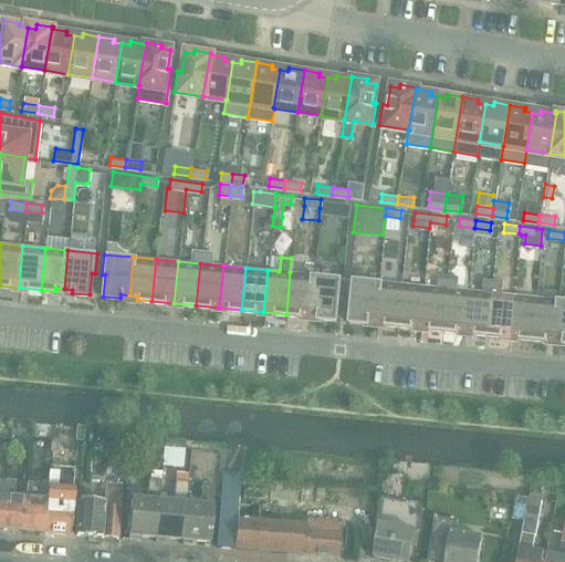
[(290,272),(286,314),(301,315),(301,312),(309,313),(313,274),(290,272)]
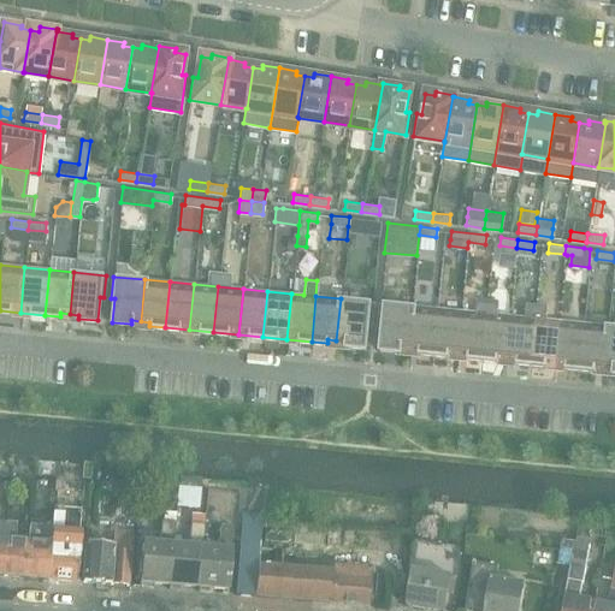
[(461,310),(456,356),(480,359),(486,297),(477,296),(474,312),(461,310)]
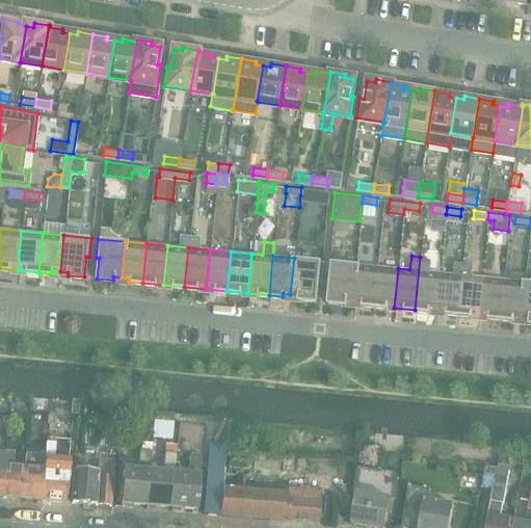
[(420,257),(415,310),(436,312),(440,271),(428,270),(429,258),(420,257)]
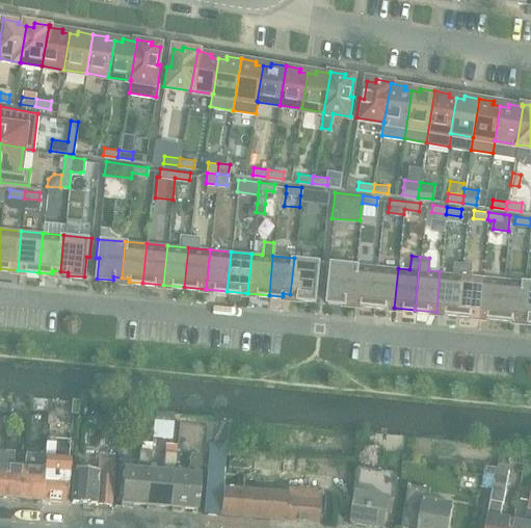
[(294,258),(290,294),(298,295),(297,298),(315,299),(317,280),(320,281),(321,261),(294,258)]
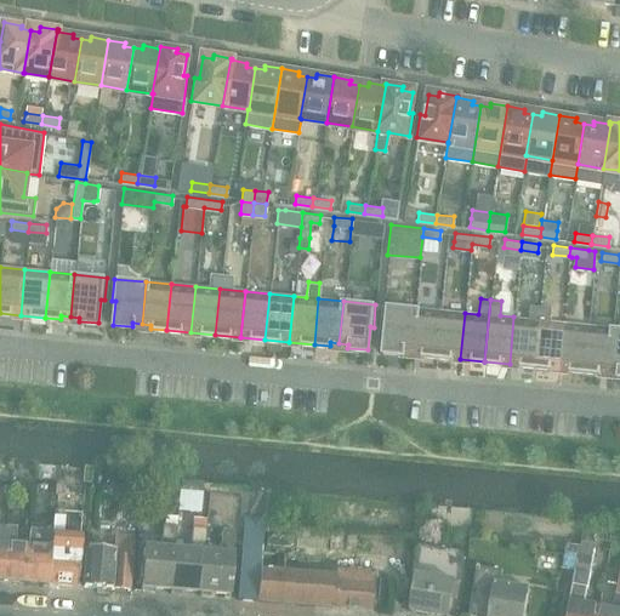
[(513,317),(510,364),(534,366),(540,304),(529,303),(528,318),(513,317)]
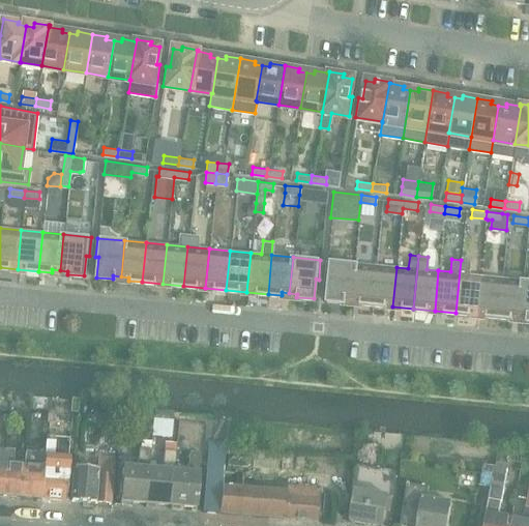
[(351,299),(354,263),(326,260),(325,280),(327,280),(326,300),(343,301),(343,298),(351,299)]
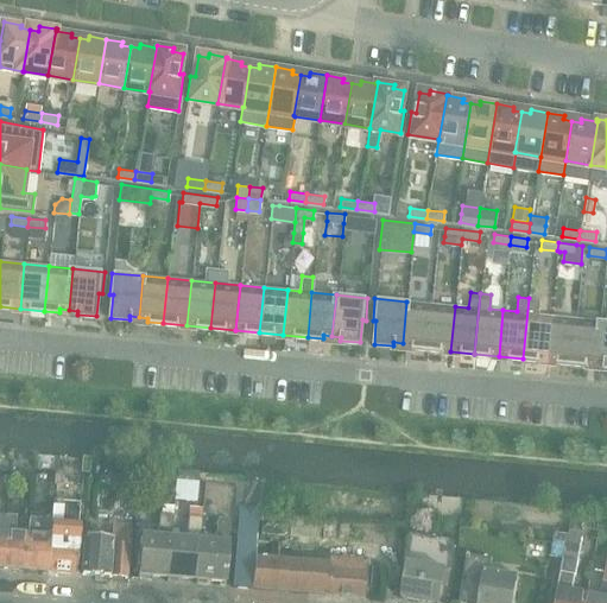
[(529,298),(523,359),(547,361),(551,316),(537,315),(539,299),(529,298)]
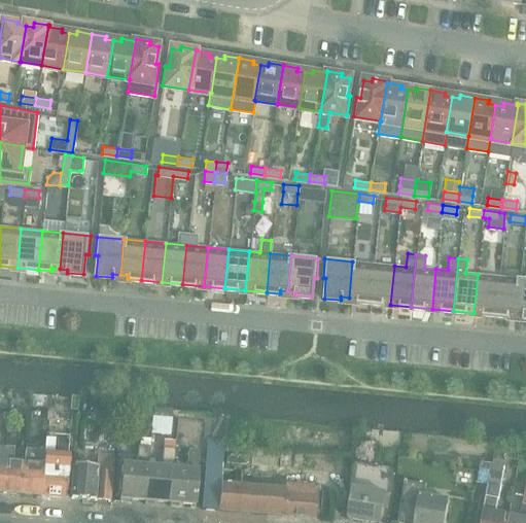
[(352,262),(349,298),(356,299),(356,302),(370,303),(373,264),(352,262)]
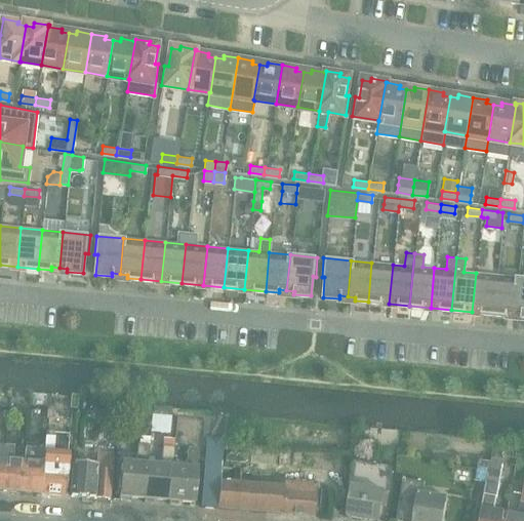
[(371,263),(368,302),(389,304),(393,265),(371,263)]
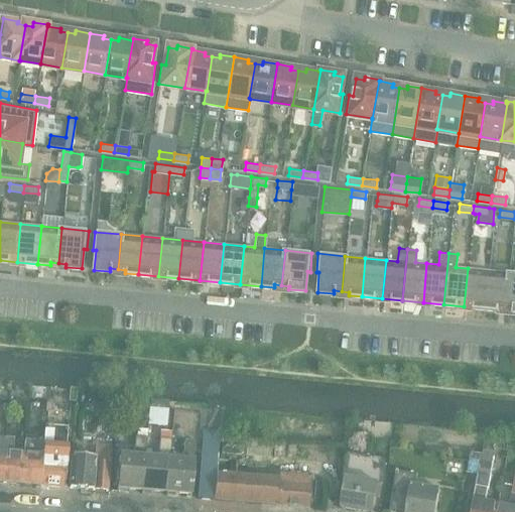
[(468,268),(464,306),(485,308),(488,270),(468,268)]
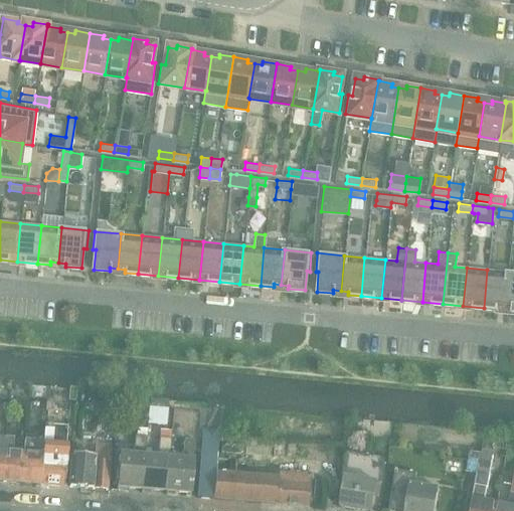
[(487,270),(484,308),(496,309),(497,306),(504,307),(508,272),(487,270)]
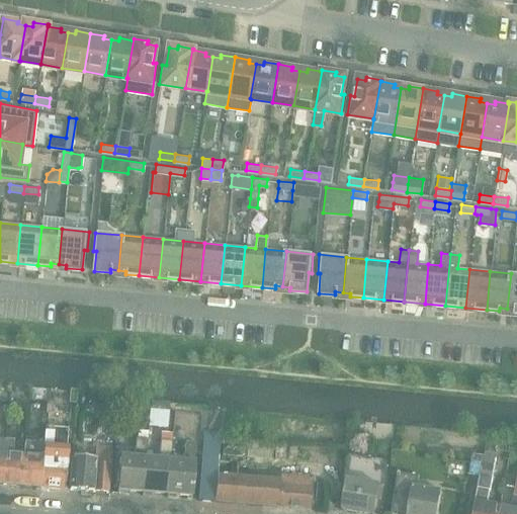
[(516,273),(511,273),(507,309),(514,310),(514,313),(516,313),(516,273)]
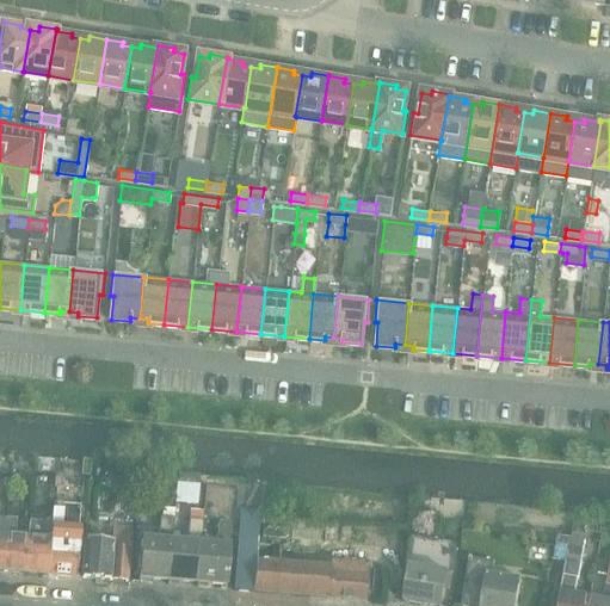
[(80,465),(79,471),(88,472),(88,467),(90,458),(80,457),(80,465)]
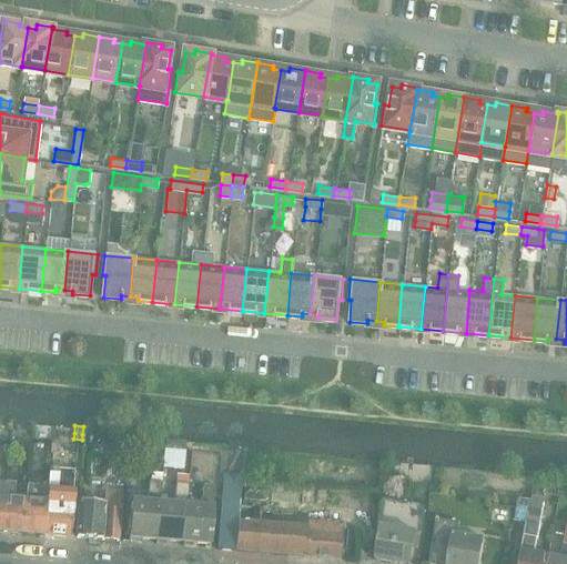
[(158,500),(160,479),(162,452),(152,451),(151,457),(145,457),(143,477),(148,477),(145,499),(130,497),(127,534),(154,536),(158,500)]
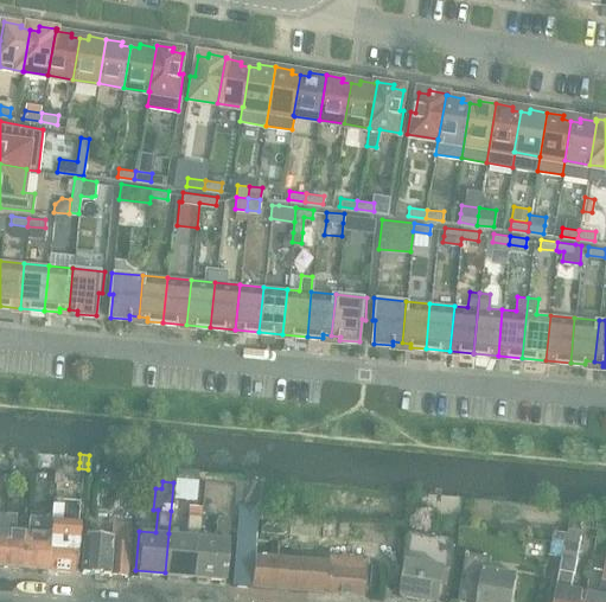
[(50,516),(46,567),(75,569),(81,498),(51,495),(50,516)]
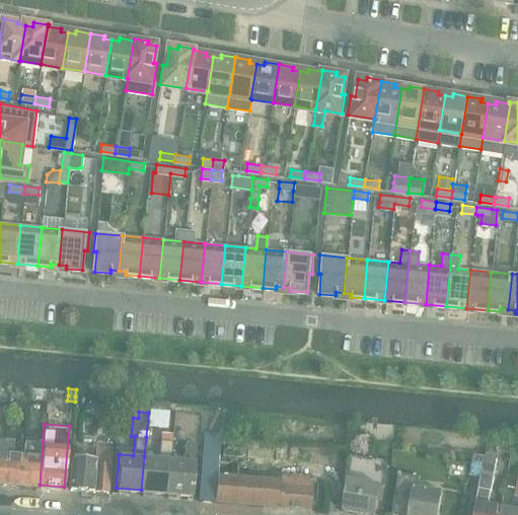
[(204,435),(198,499),(213,501),(219,437),(204,435)]
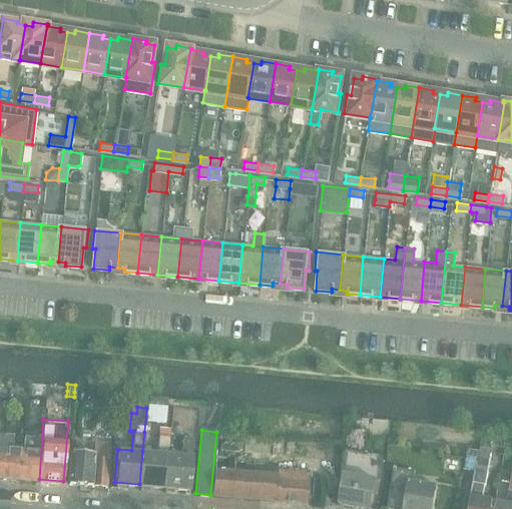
[(276,469),(278,442),(216,432),(210,495),(305,503),(308,471),(276,469)]
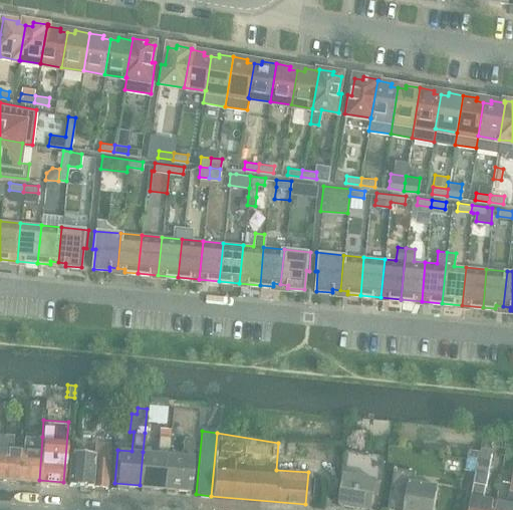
[(19,479),(22,448),(10,447),(11,435),(4,434),(0,477),(19,479)]
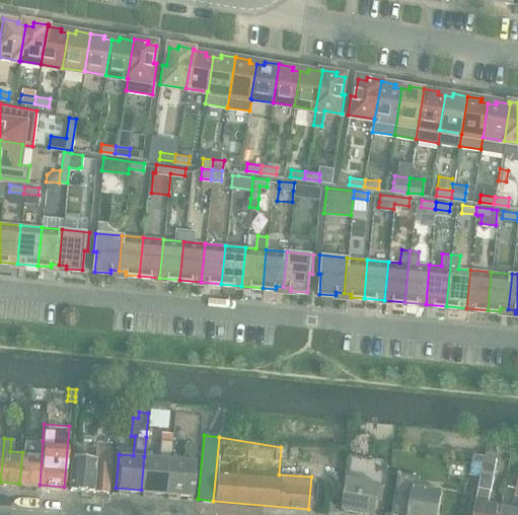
[(144,456),(141,490),(166,493),(169,458),(171,439),(159,438),(158,449),(162,449),(161,457),(144,456)]
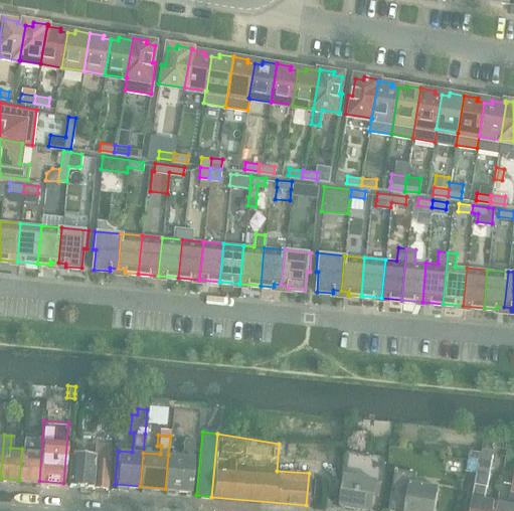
[(22,449),(19,480),(39,481),(42,438),(23,436),(22,449)]
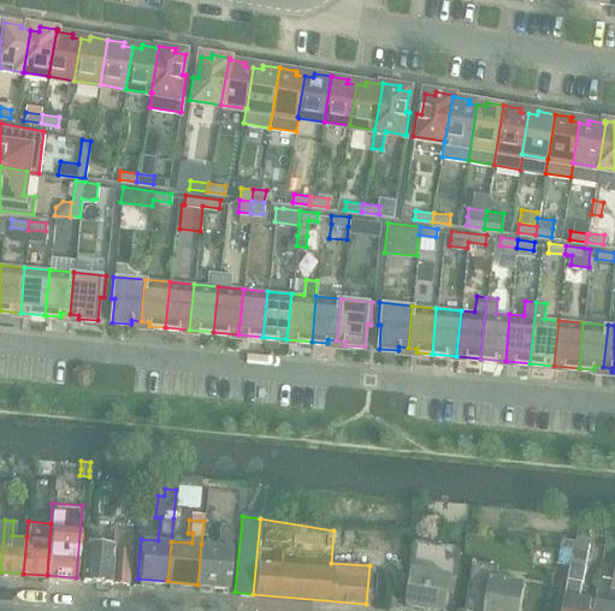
[(201,544),(197,585),(228,587),(232,523),(218,522),(217,535),(223,535),(222,545),(201,544)]
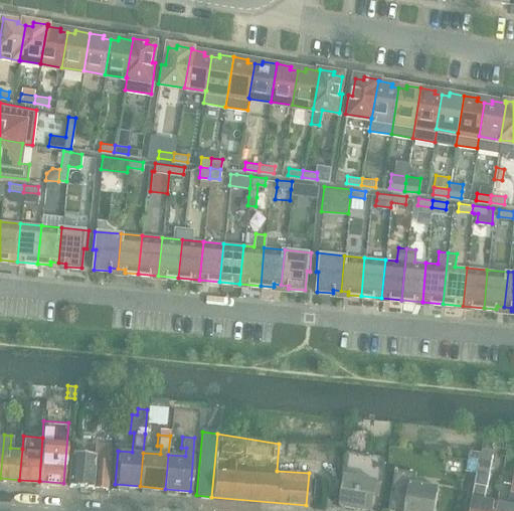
[(70,451),(67,484),(107,487),(111,443),(95,442),(94,454),(70,451)]
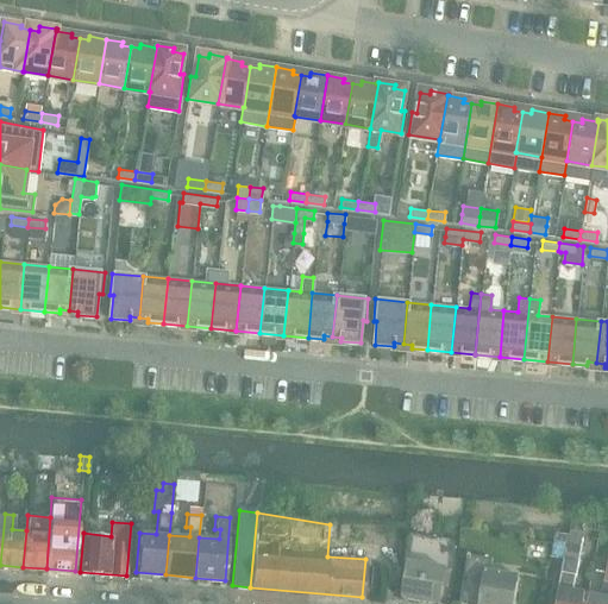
[(558,579),(553,603),(583,603),(585,591),(572,589),(583,532),(569,529),(568,533),(555,530),(550,554),(563,557),(558,579)]
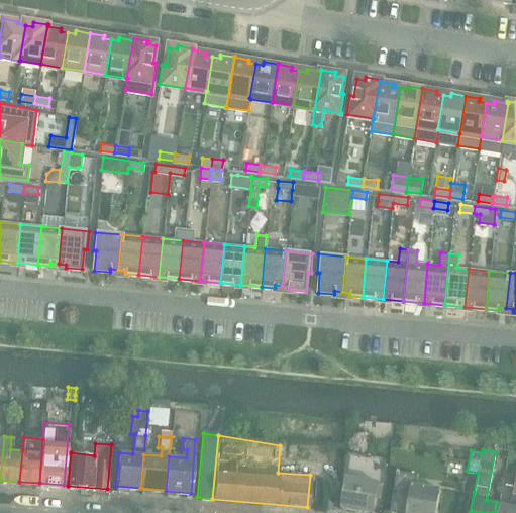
[(497,502),(495,512),(515,512),(515,467),(515,468),(513,484),(512,484),(508,504),(497,502)]
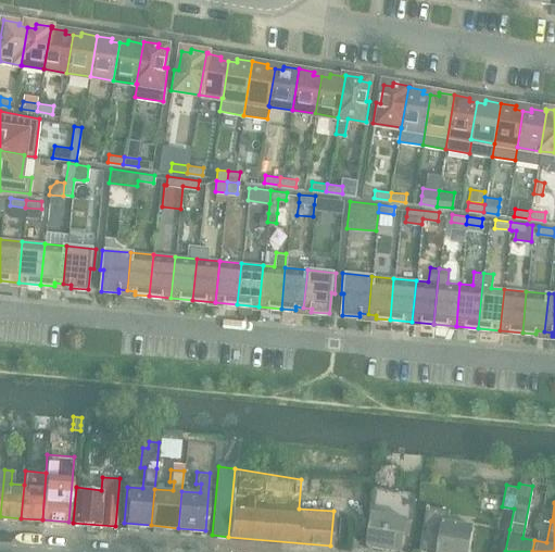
[(434,551),(467,551),(472,525),(444,521),(446,509),(426,505),(418,548),(436,551),(434,551)]
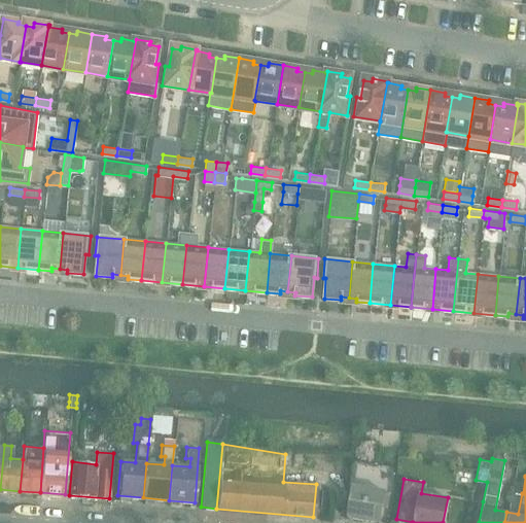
[(353,484),(347,517),(378,522),(381,503),(386,504),(389,489),(353,484)]
